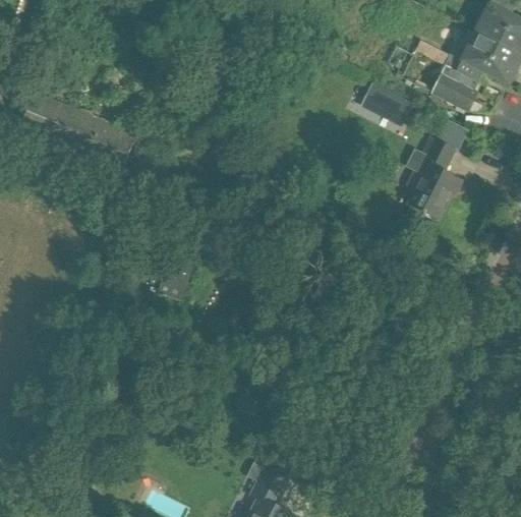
[(489,0),(473,31),(517,52),(520,44),(520,17),(512,13),(517,3),(511,0),(491,0),(491,1),(489,0)]
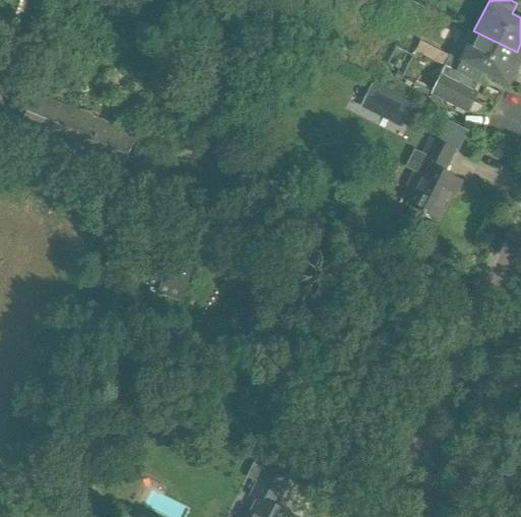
[(438,48),(431,59),(444,65),(440,73),(442,74),(472,91),(477,80),(483,70),(509,83),(516,69),(510,66),(517,52),(473,31),(468,29),(462,40),(458,38),(450,54),(438,48)]
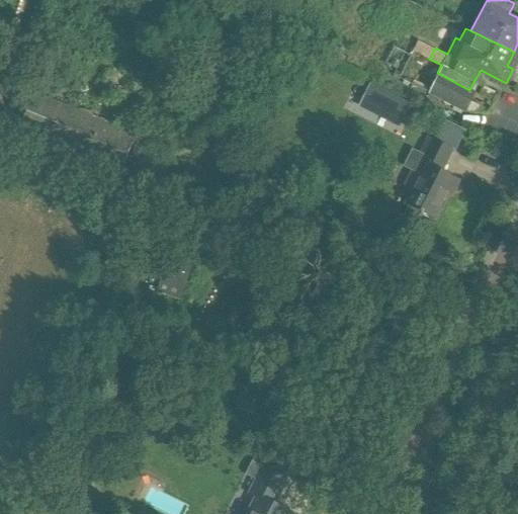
[(439,74),(430,92),(460,108),(469,90),(439,74)]
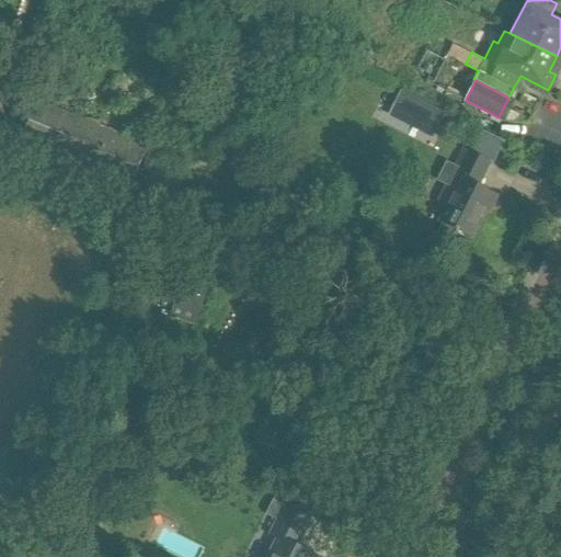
[(135,137),(96,121),(39,97),(20,144),(114,183),(116,178),(130,183),(146,147),(133,141),(135,137)]
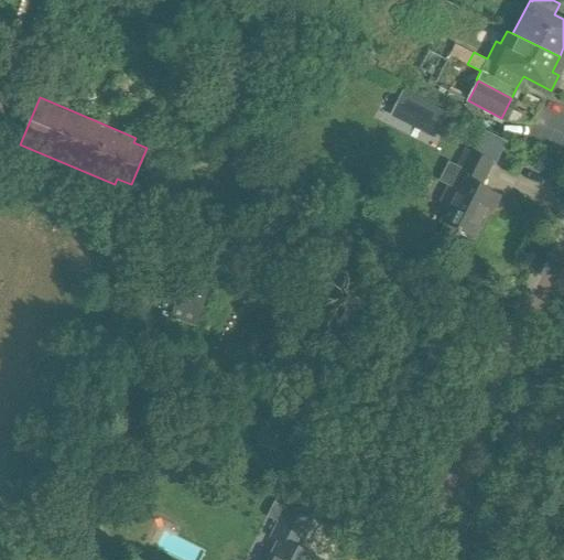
[(429,110),(422,127),(438,133),(445,117),(429,110)]
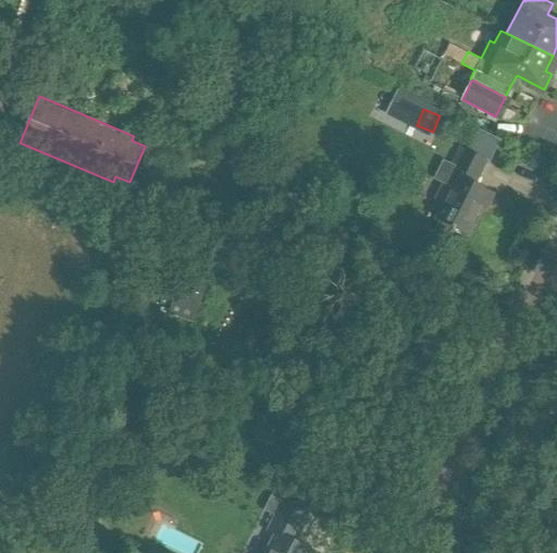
[(435,226),(447,233),(452,224),(468,233),(480,207),(485,210),(494,193),(474,183),(486,159),(461,147),(454,161),(460,164),(449,187),(445,185),(438,198),(446,203),(438,218),(440,219),(435,226)]
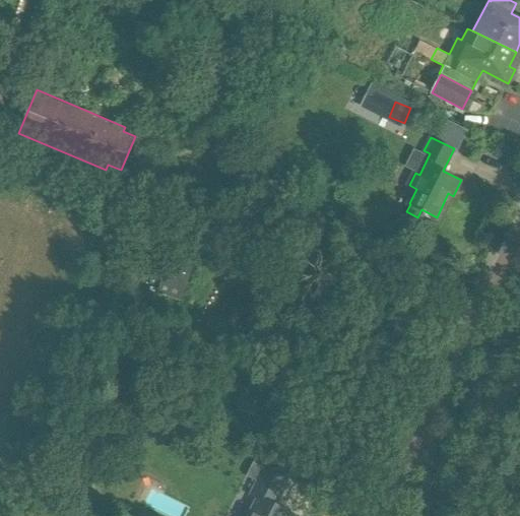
[(168,254),(157,288),(179,295),(189,261),(168,254)]
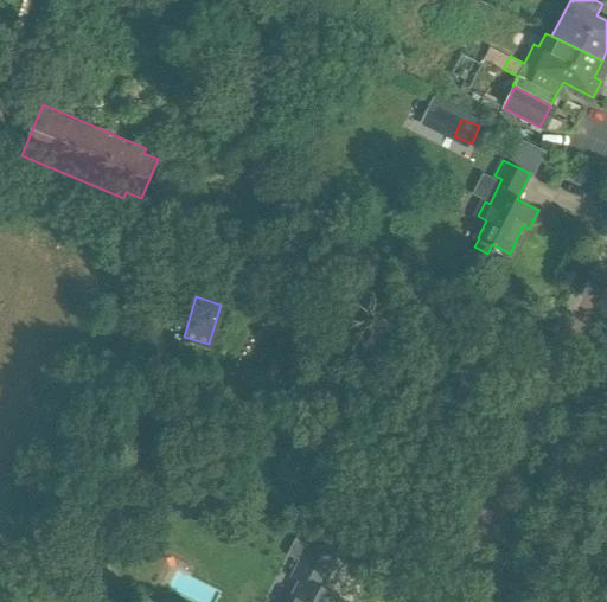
[(344,601),(345,599),(321,587),(328,571),(338,555),(296,533),(287,552),(300,558),(291,576),(299,580),(287,601),(344,601)]
